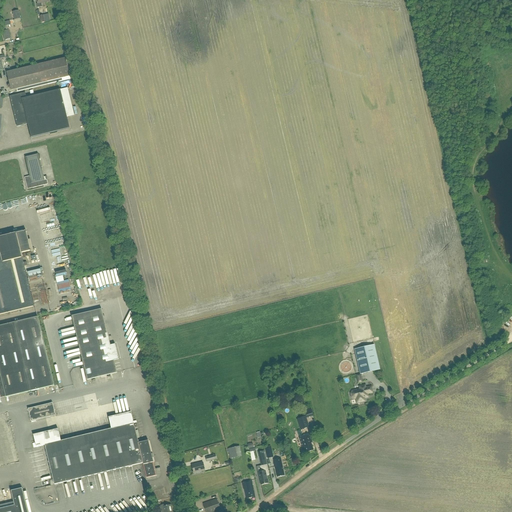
[(50,1),(49,0),(37,0),(38,4),(37,4),(37,8),(42,7),(41,3),(50,1)]
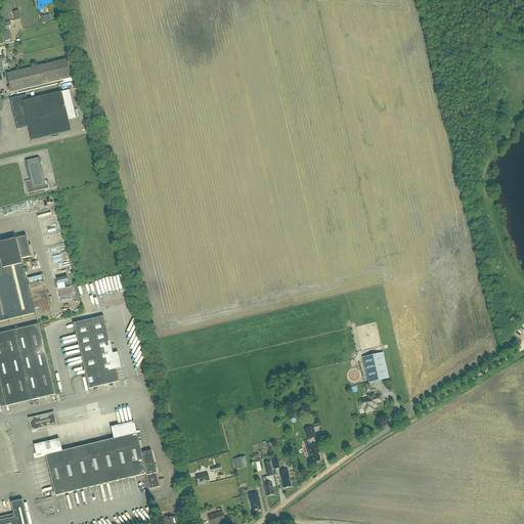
[(12,12),(14,20),(22,19),(19,10),(12,12)]
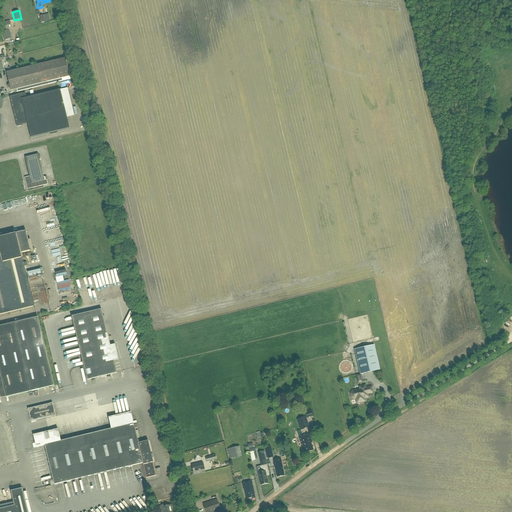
[(3,32),(5,41),(10,39),(8,31),(6,31),(5,26),(10,25),(9,21),(1,23),(3,32)]
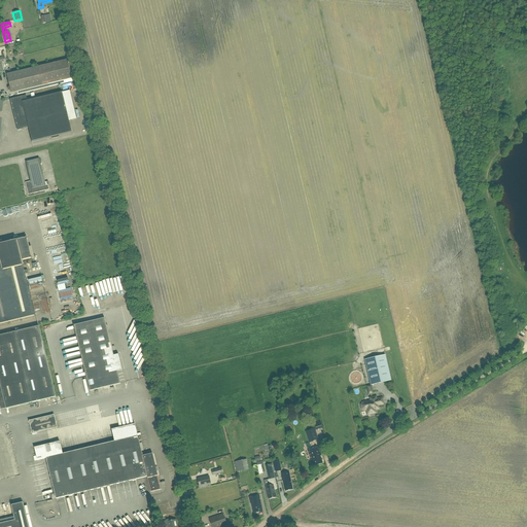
[(72,81),(72,78),(67,60),(7,74),(10,88),(9,88),(8,89),(8,90),(8,91),(9,91),(10,91),(11,93),(16,92),(18,95),(49,88),(72,81)]
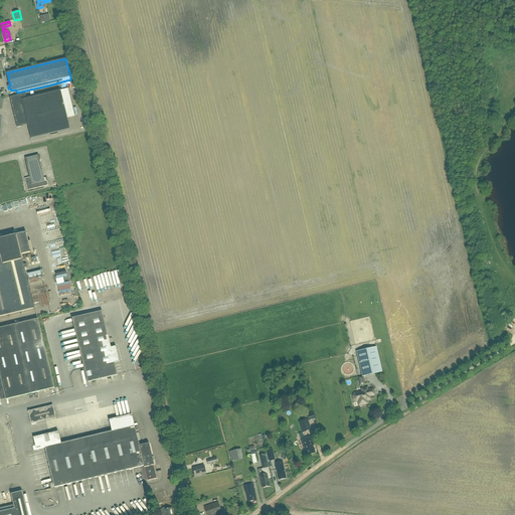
[(60,91),(48,94),(26,99),(25,94),(11,98),(18,127),(27,125),(31,139),(70,130),(60,91)]
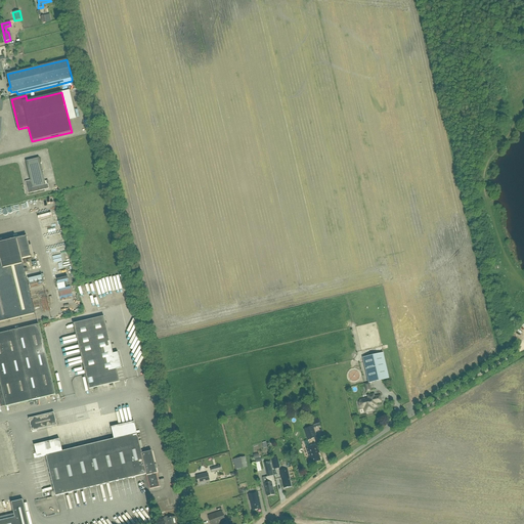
[(29,194),(49,189),(48,184),(46,185),(39,159),(26,162),(31,181),(26,182),(29,194)]
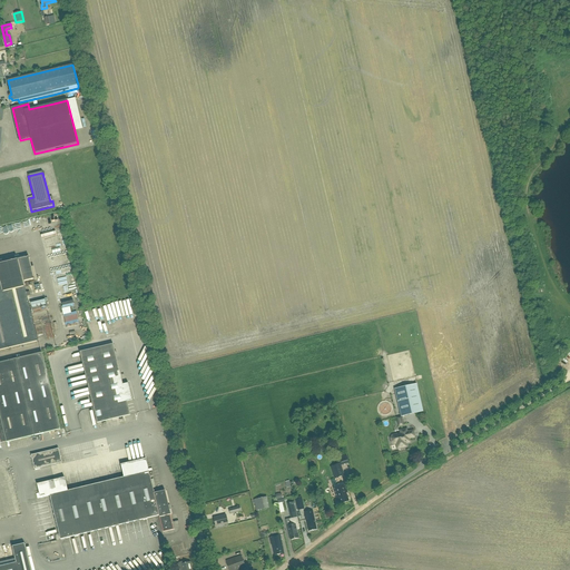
[(0,351),(38,342),(23,282),(35,279),(29,257),(0,264),(0,351)]
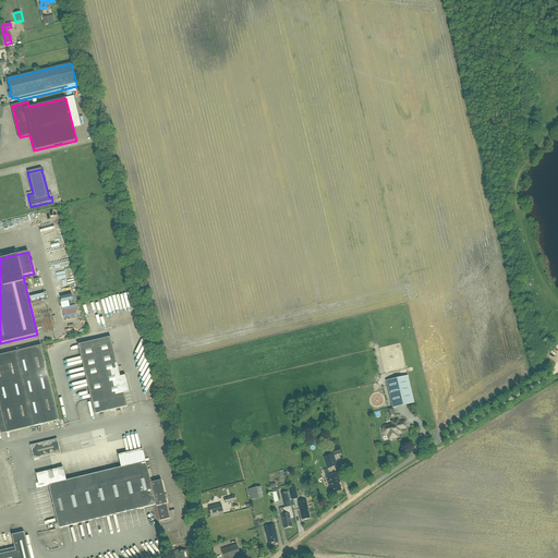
[(62,299),(65,317),(79,315),(75,296),(62,299)]
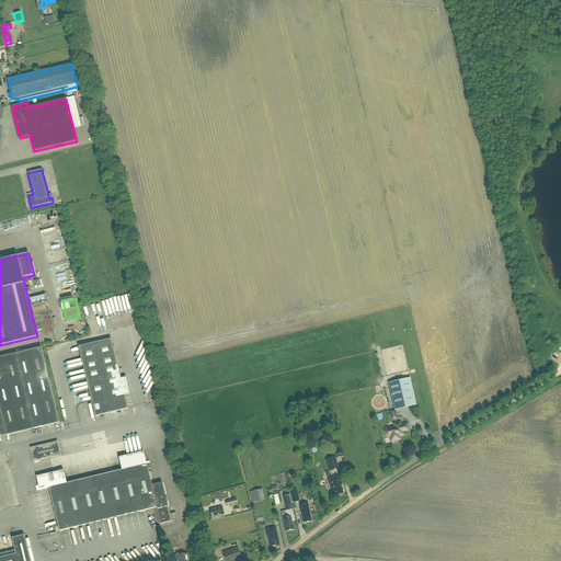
[(111,339),(78,347),(95,416),(128,409),(125,395),(129,393),(126,377),(121,379),(111,339)]
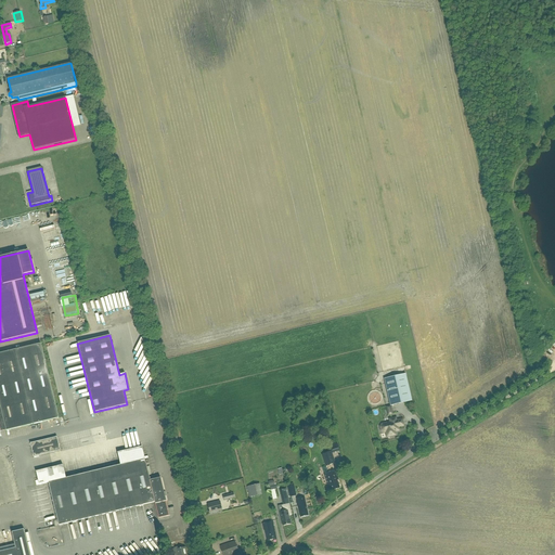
[(41,344),(0,353),(0,431),(0,433),(0,431),(5,430),(5,431),(59,418),(41,344)]
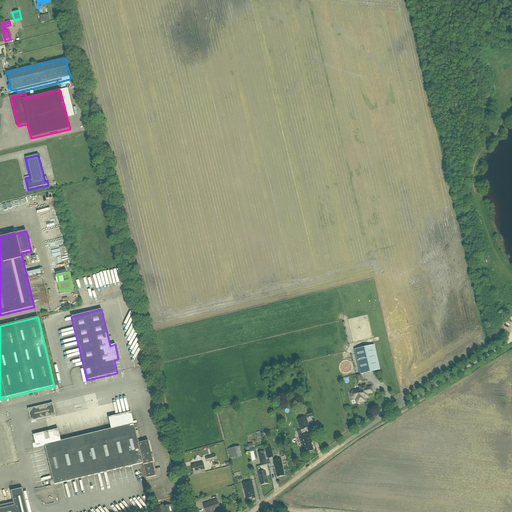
[(360,375),(379,370),(374,346),(354,350),(360,375)]
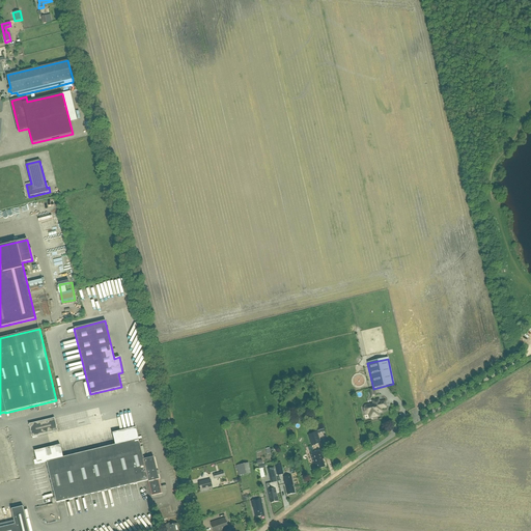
[(386,408),(385,401),(380,402),(379,400),(372,401),(373,404),(372,406),(369,407),(367,406),(365,407),(364,409),(365,413),(367,414),(368,414),(369,414),(370,418),(376,417),(378,414),(378,413),(378,412),(379,412),(380,412),(380,411),(380,409),(386,408)]
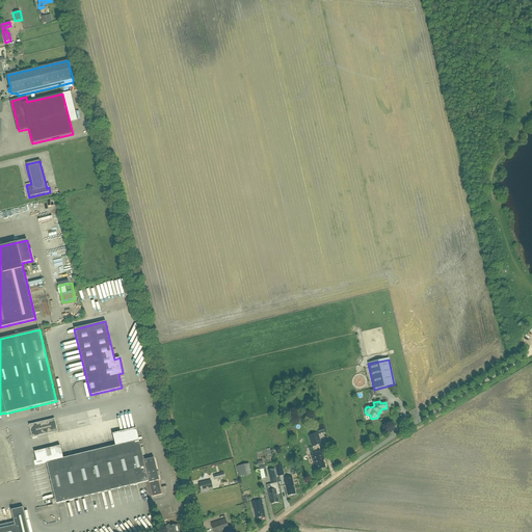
[(47,462),(56,504),(149,481),(152,497),(162,495),(159,481),(154,458),(143,460),(138,441),(135,428),(112,434),(115,446),(63,458),(60,446),(34,452),(37,466),(47,462)]
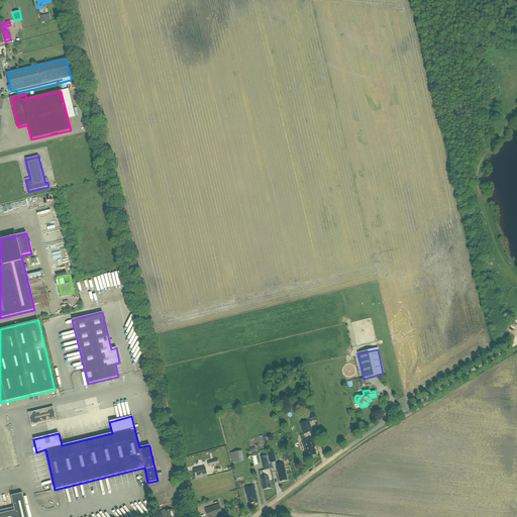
[(299,424),(303,435),(312,431),(309,421),(299,424)]
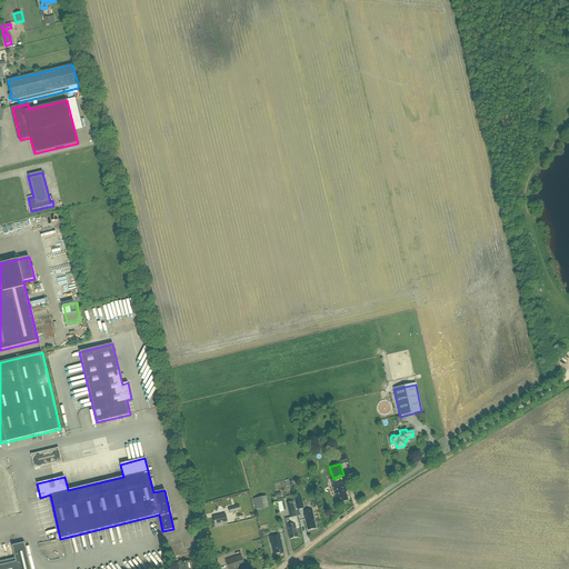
[(68,478),(69,488),(98,482),(97,475),(89,476),(89,473),(68,478)]
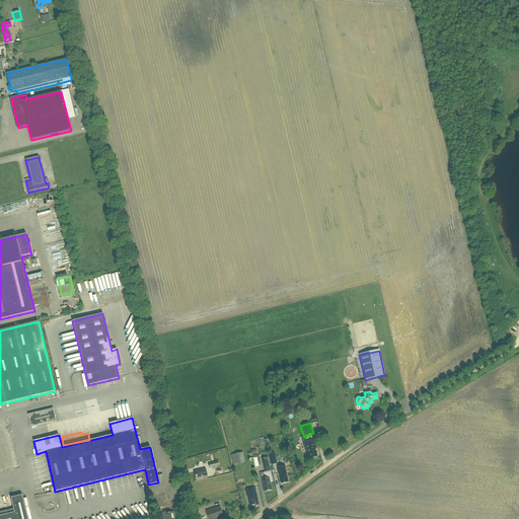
[(314,441),(303,445),(307,457),(308,456),(309,459),(317,456),(314,449),(316,448),(314,441)]
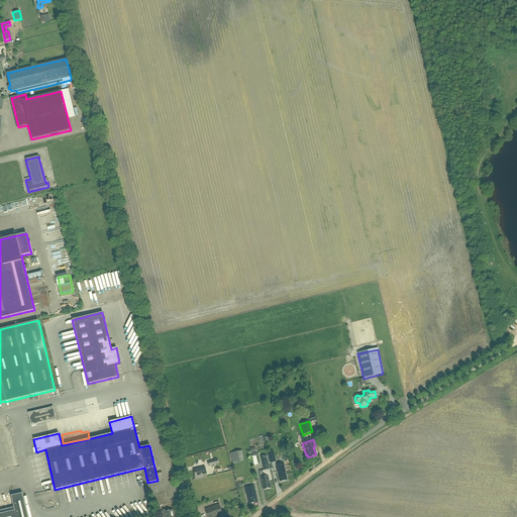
[(232,463),(240,462),(243,461),(241,451),(230,453),(232,463)]
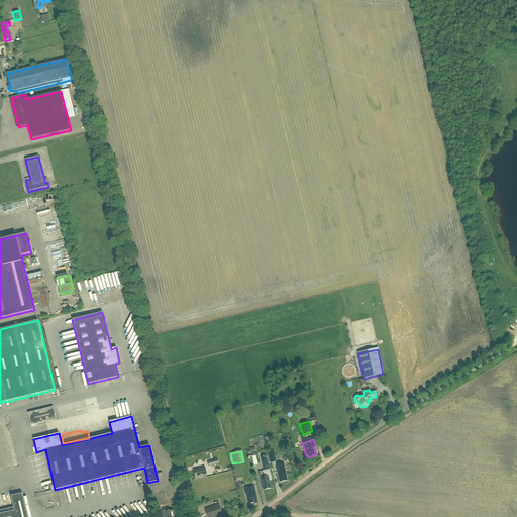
[(283,463),(277,464),(277,467),(276,467),(278,473),(280,481),(281,480),(281,482),(286,481),(286,480),(287,480),(283,463)]
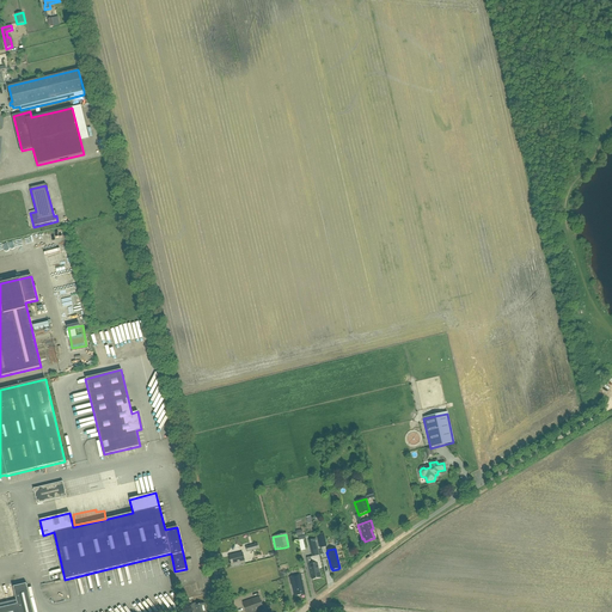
[(243,554),(230,556),(232,565),(245,563),(243,554)]
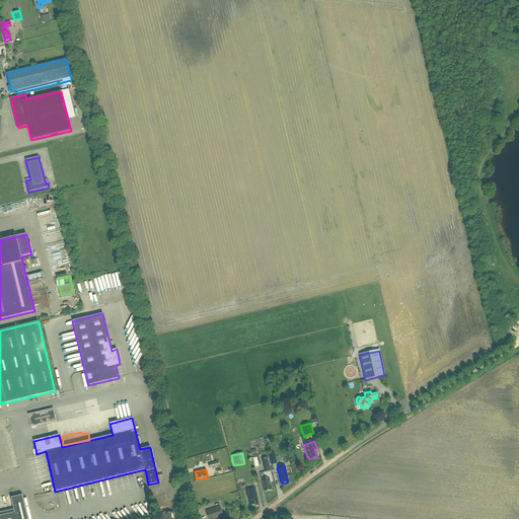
[(265,492),(272,490),(270,483),(273,482),(271,471),(264,472),(265,478),(262,479),(265,492)]
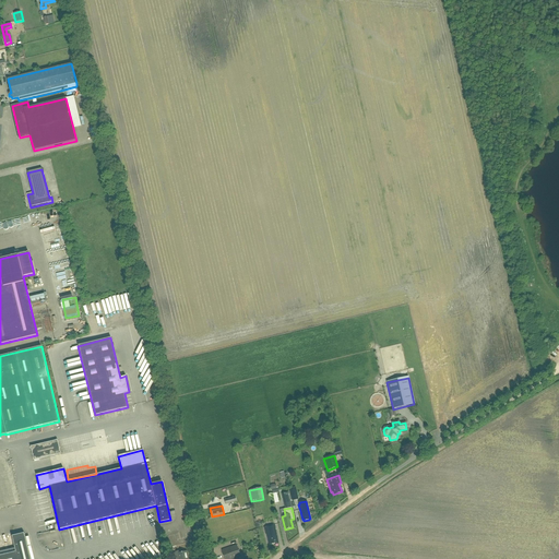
[(266,527),(264,527),(265,535),(266,535),(269,545),(278,543),(275,525),(273,525),(266,527)]
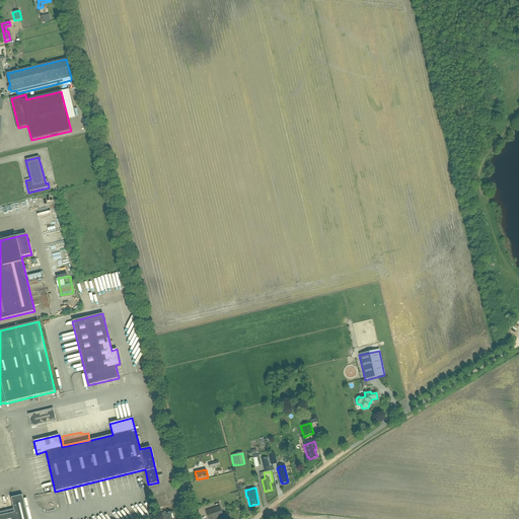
[(0,518),(27,518),(22,496),(11,499),(13,510),(0,512),(0,518)]
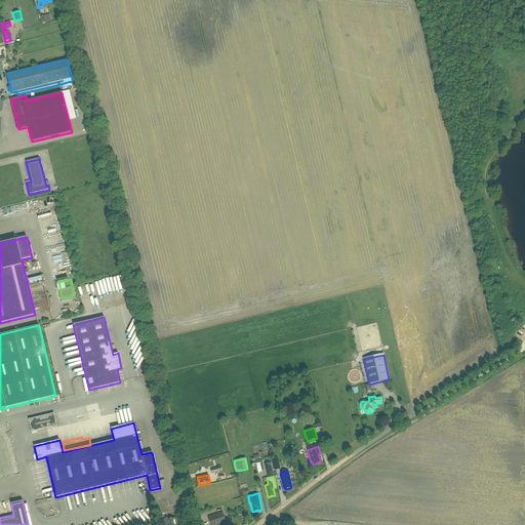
[(221,524),(223,524),(227,523),(223,512),(208,517),(210,524),(221,524)]
